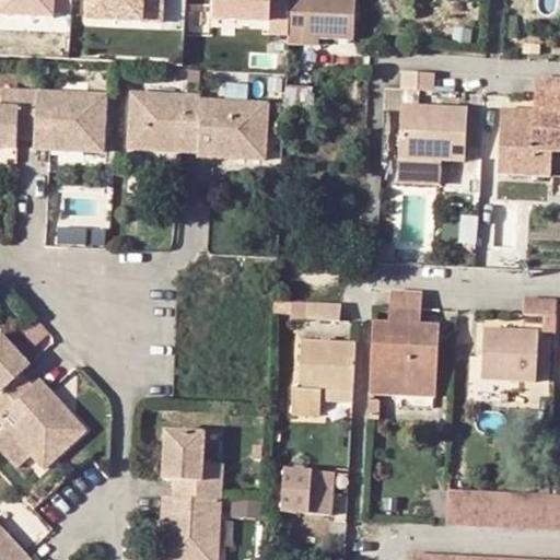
[(54,0),(0,0),(0,12),(54,15),(54,0)]
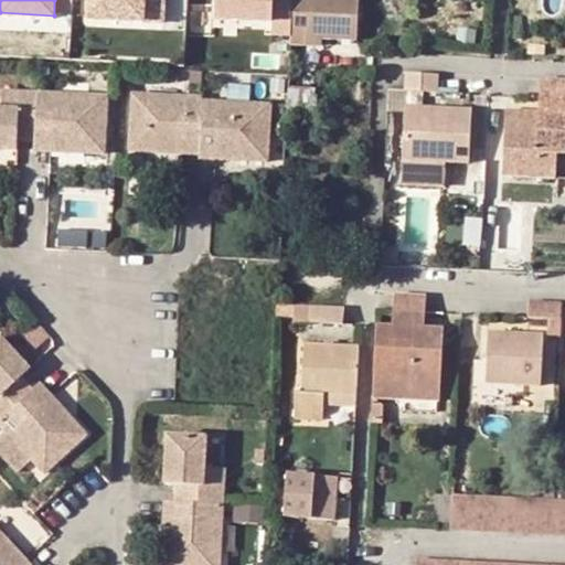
[(81,0),(81,17),(163,21),(164,0),(81,0)]
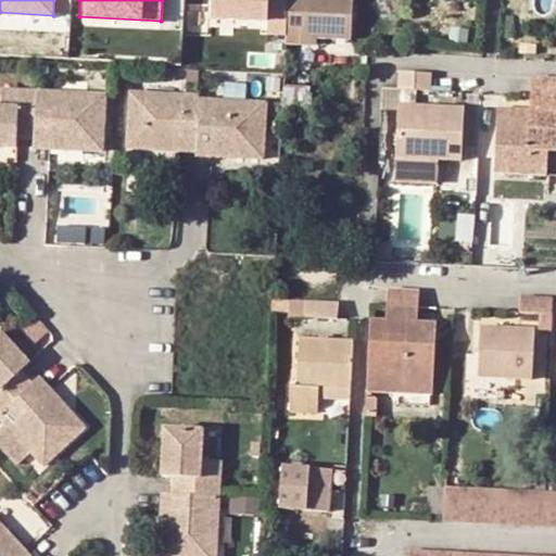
[(267,0),(210,0),(210,14),(265,16),(264,30),(282,32),(283,12),(267,12),(267,0)]
